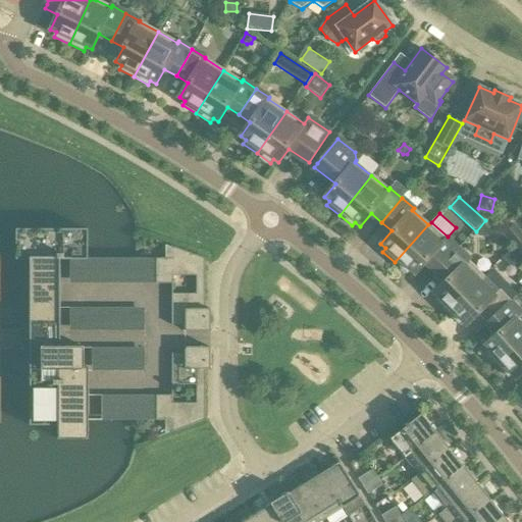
[(445,239),(428,224),(395,262),(407,273),(410,270),(415,274),(426,262),(436,271),(458,249),(447,238),(445,239)]
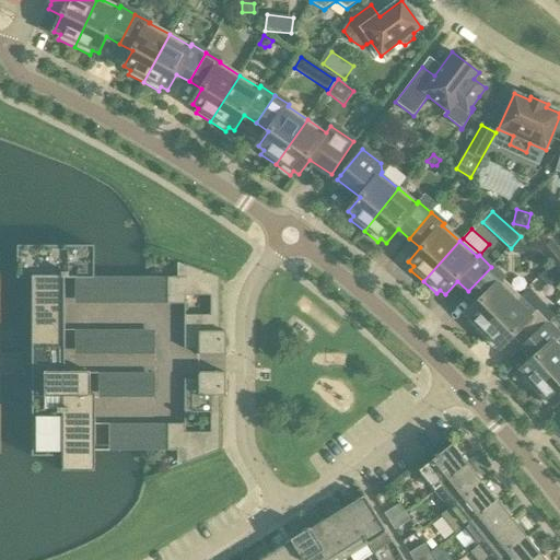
[(559,275),(559,252),(551,242),(539,252),(559,275)]
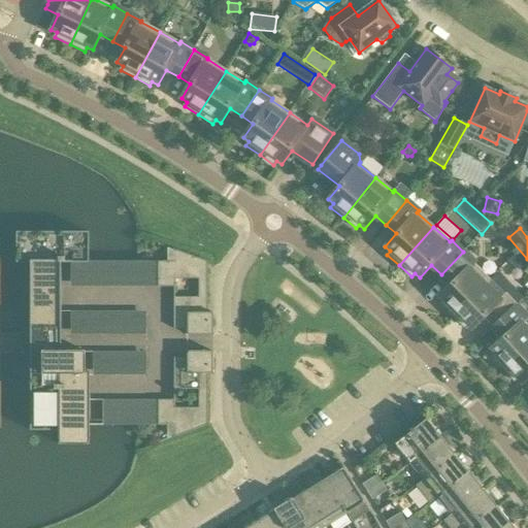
[(61,347),(61,263),(89,263),(89,233),(17,233),(17,263),(30,263),(30,336),(30,347),(30,357),(30,431),(59,431),(59,446),(90,446),(90,425),(90,372),(85,372),(85,352),(61,352),(61,347)]
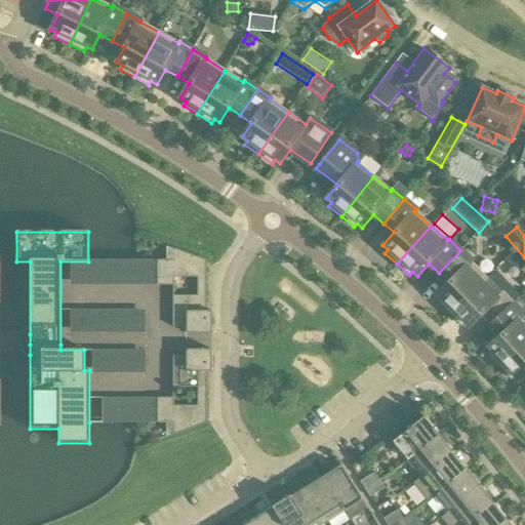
[(173,286),(172,278),(174,278),(198,278),(198,296),(174,296),(173,296),(173,328),(187,328),(187,334),(212,334),(212,312),(206,312),(206,260),(172,248),(172,249),(173,250),(173,260),(157,260),(157,286),(173,286)]
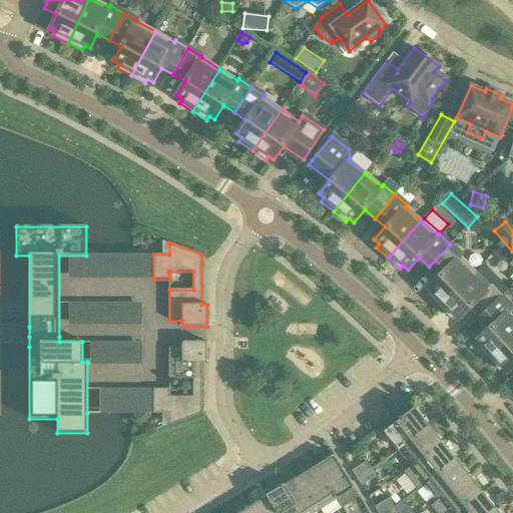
[(429,267),(438,276),(427,288),(431,293),(428,296),(439,307),(470,277),(471,278),(476,273),(460,257),(461,255),(450,244),(429,267)]
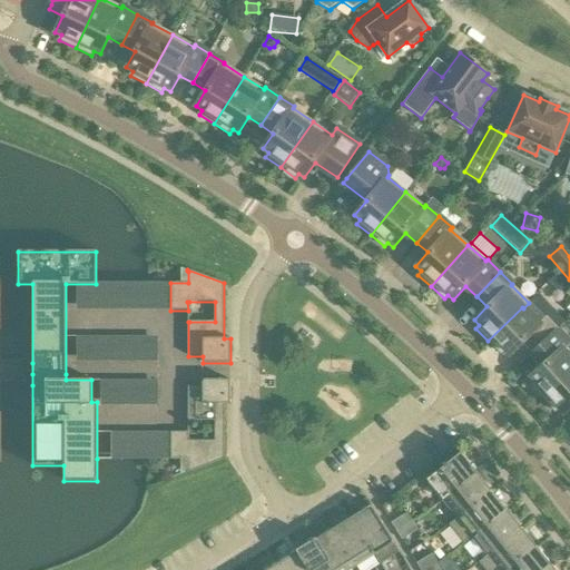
[(554,288),(543,300),(549,305),(560,295),(554,288)]
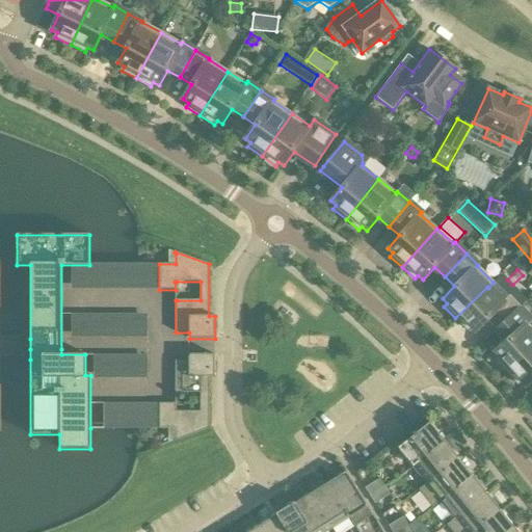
[(509,296),(508,297),(494,283),(488,288),(487,287),(455,318),(468,330),(471,327),(476,331),(491,316),(502,327),(521,308),(509,296)]
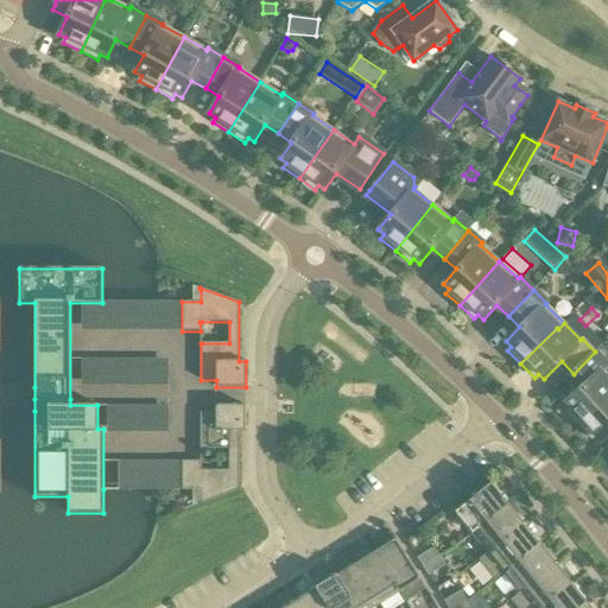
[(570,378),(580,388),(565,401),(570,407),(565,411),(578,425),(607,398),(607,368),(606,367),(607,365),(595,352),(574,374),(570,378)]
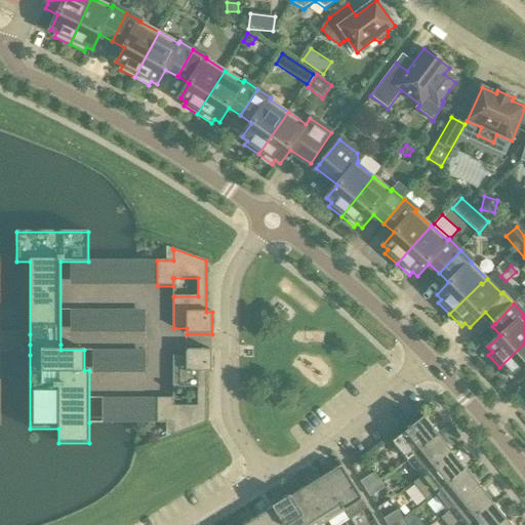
[(524,344),(499,367),(511,379),(515,376),(519,381),(524,375),(524,344)]
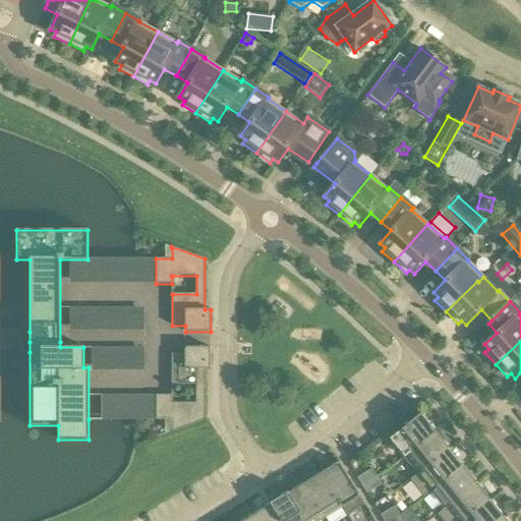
[(95,344),(94,366),(146,367),(147,346),(95,344)]
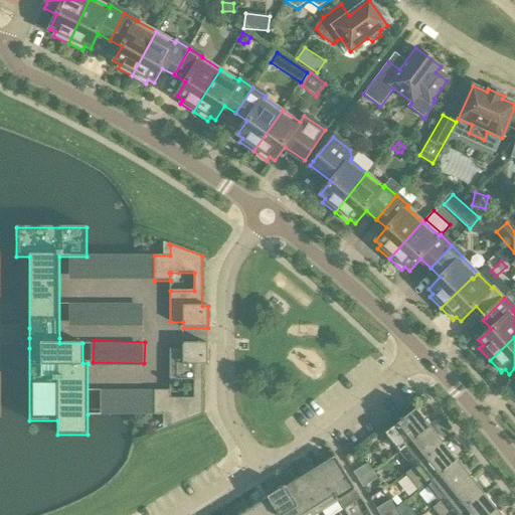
[(171,390),(154,390),(154,415),(170,415),(170,425),(169,426),(169,427),(202,415),(202,365),(207,365),(208,343),(183,343),(183,349),(170,349),(170,380),(194,380),(194,398),(171,398),(171,390)]
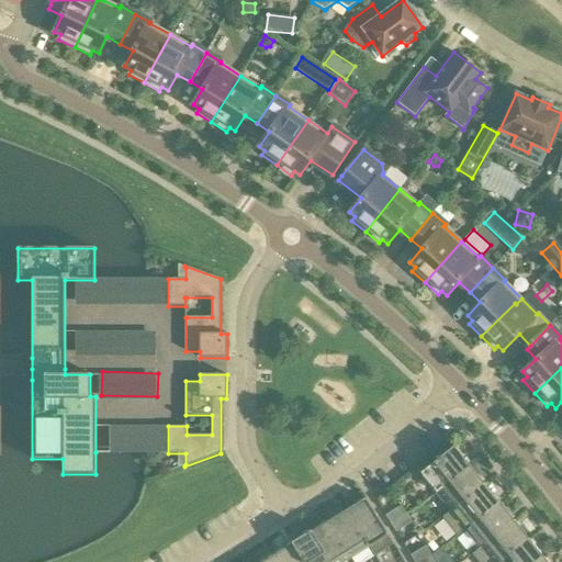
[(97,422),(96,450),(110,451),(110,422),(97,422)]
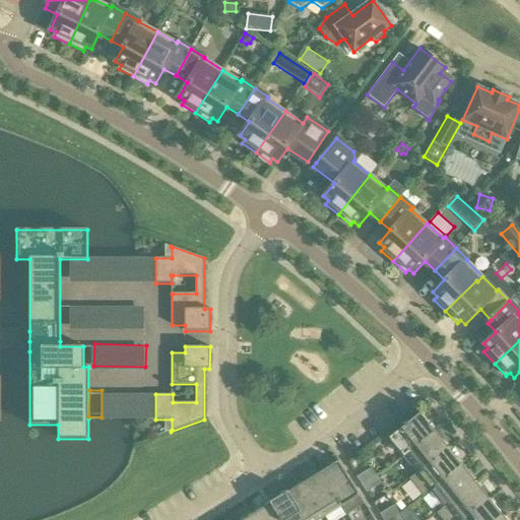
[(403,456),(434,431),(419,413),(389,438),(403,456)]
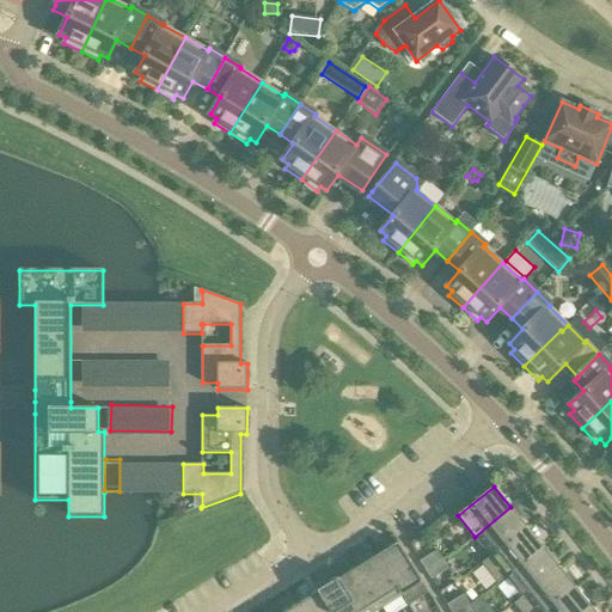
[(510,507),(475,537),(490,556),(527,527),(510,507)]
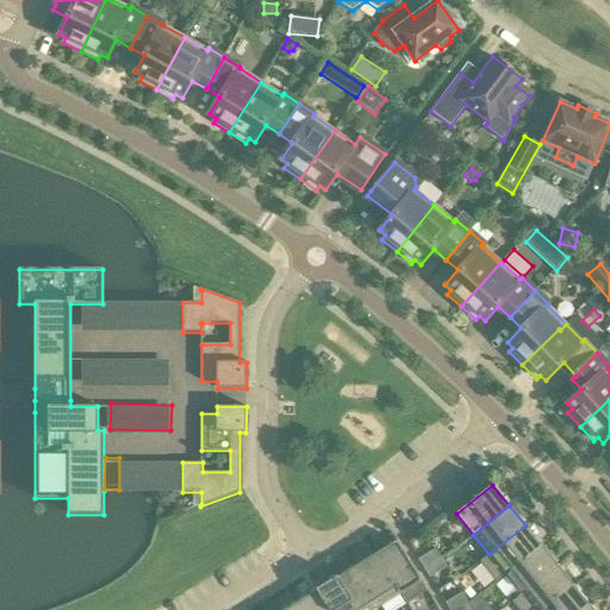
[(526,526),(489,554),(480,561),(496,582),(505,574),(541,546),(526,526)]
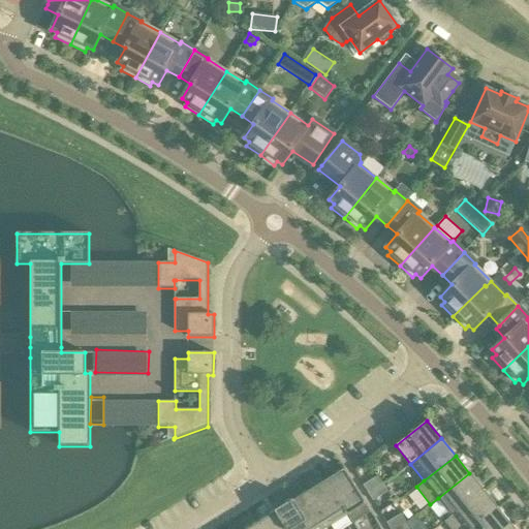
[(325,480),(347,515),(352,523),(370,512),(343,469),(325,480)]
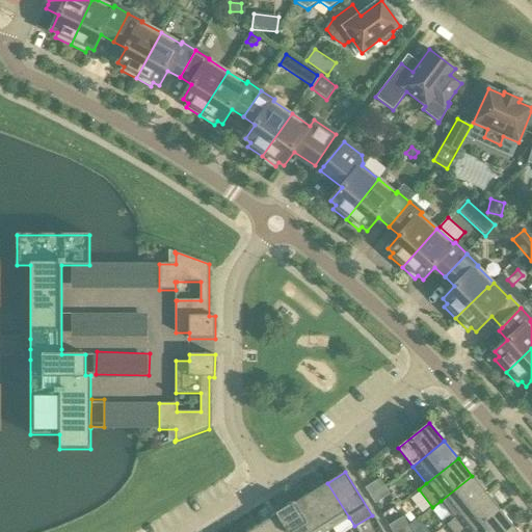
[(472,476),(441,501),(454,519),(486,494),(472,476)]
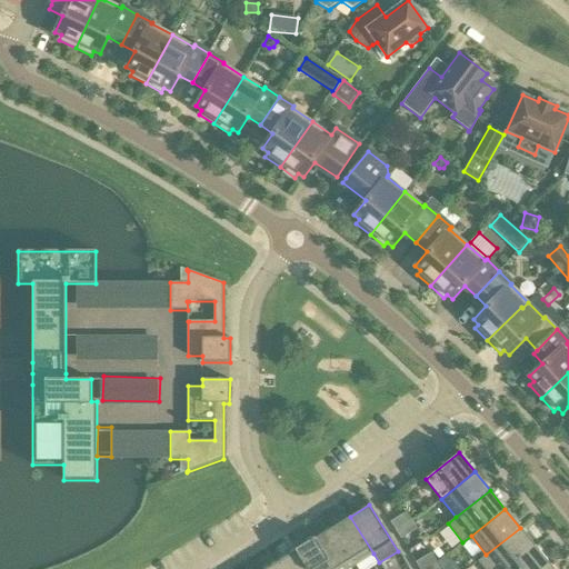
[(396,530),(411,521),(406,512),(390,522),(396,530)]
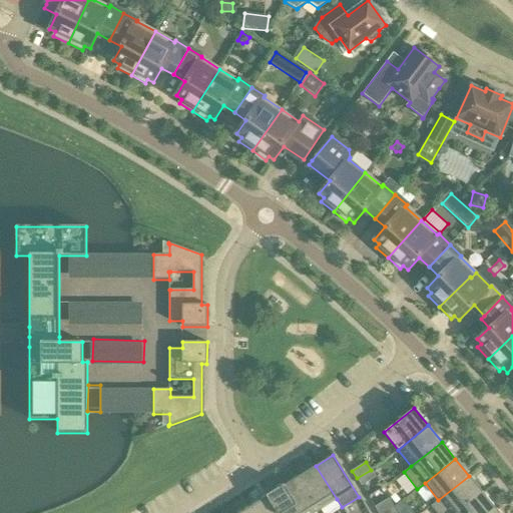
[(316,466),(300,476),(321,509),(337,499),(316,466)]
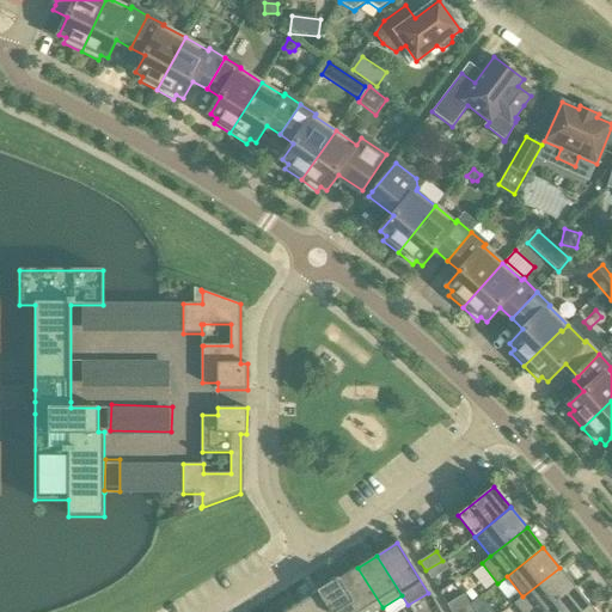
[(442,561),(426,570),(432,580),(448,570),(442,561)]
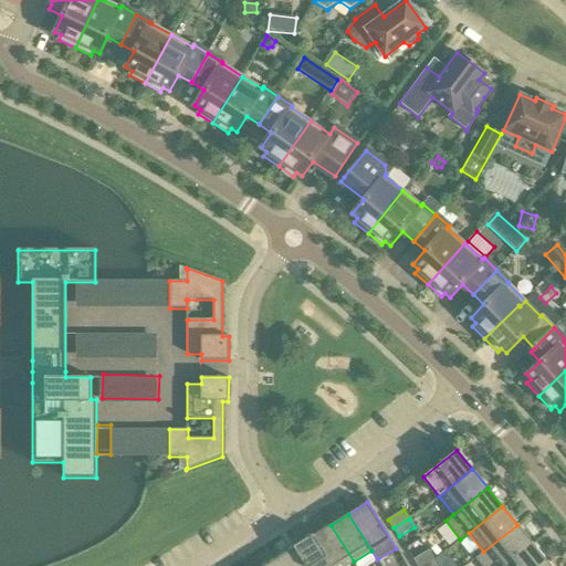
[(331,525),(314,536),(313,536),(331,565),(346,565),(354,562),(331,525)]
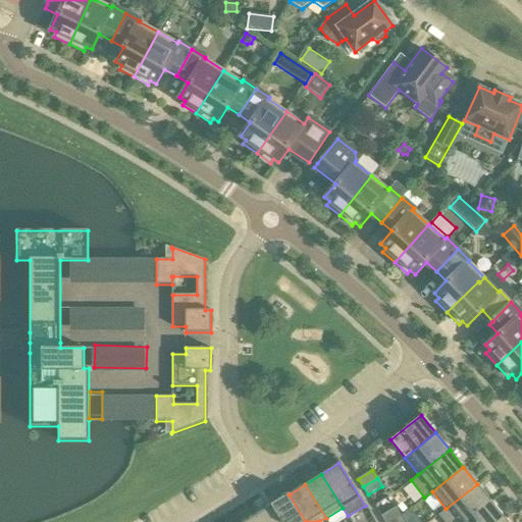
[(477,484),(446,509),(438,515),(444,521),(464,521),(490,501),(477,484)]
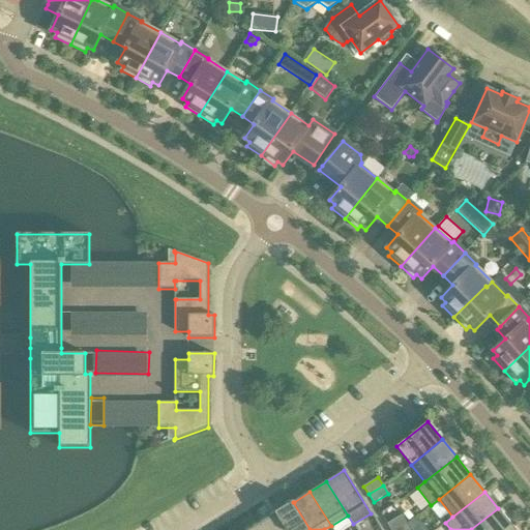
[(310,529),(293,502),(294,502),(293,501),(274,512),(275,513),(276,512),(286,529),(310,529)]
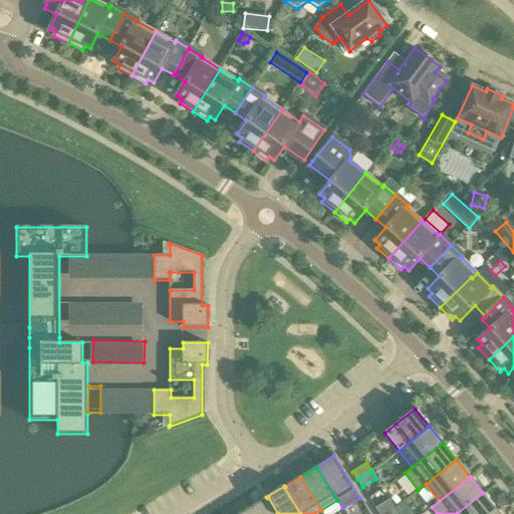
[(483,493),(457,513),(492,513),(497,510),(483,493)]
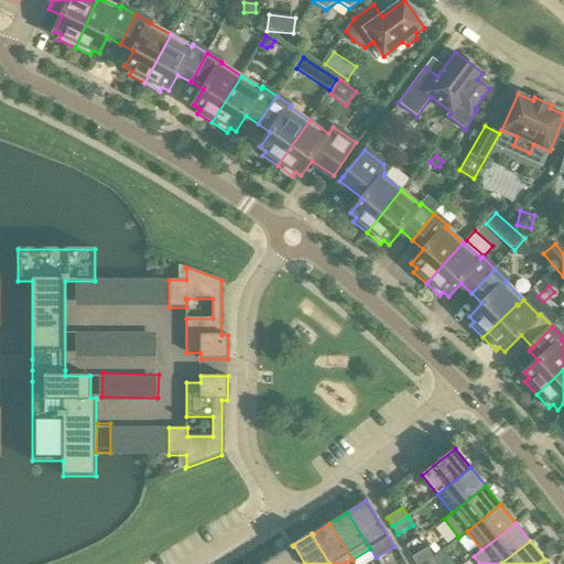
[(293,546),(275,557),(280,563),(304,563),(294,545),(293,546)]
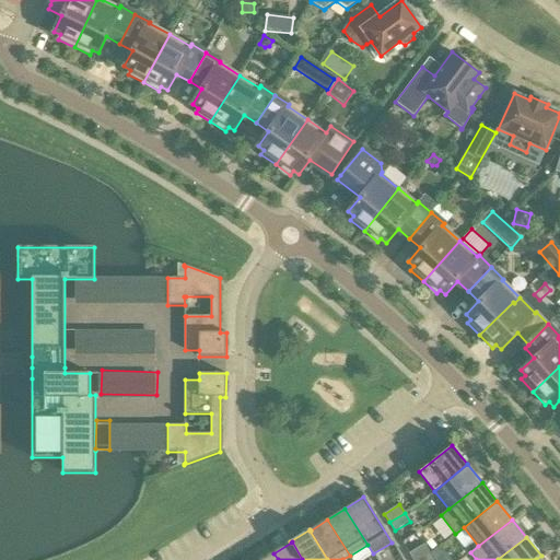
[(412,559),(418,559),(430,553),(424,545),(409,553),(412,559)]
